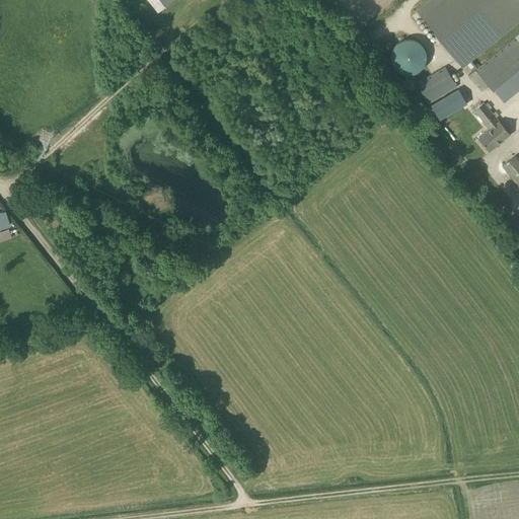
[(148,0),(152,4),(158,12),(172,0),(148,0)]
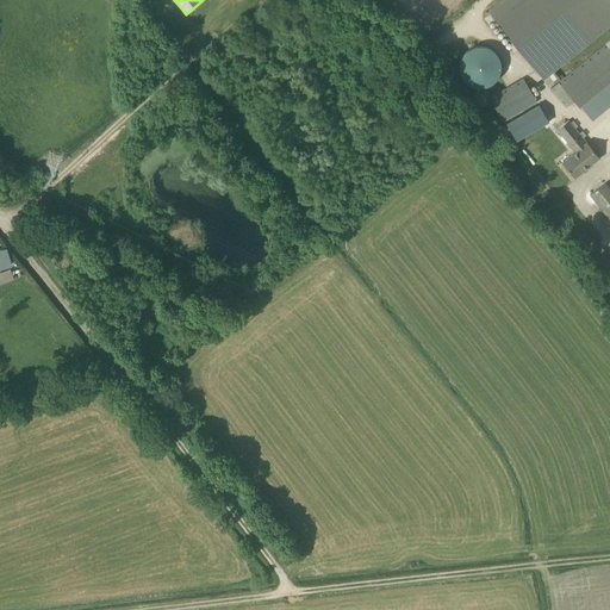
[(609,0),(504,0),(489,13),(542,80),(609,24),(609,0)]
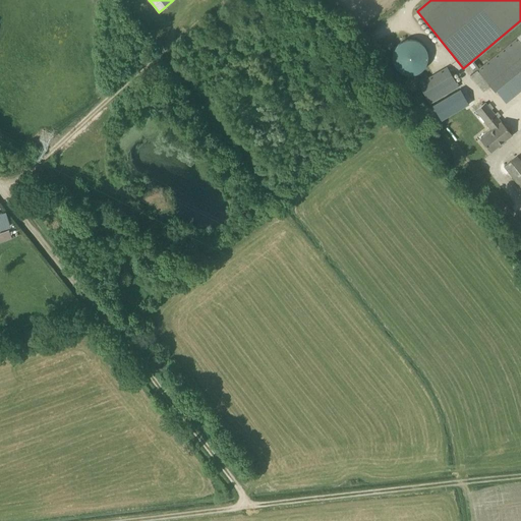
[(520,34),(477,70),(490,87),(495,92),(520,69),(520,34)]
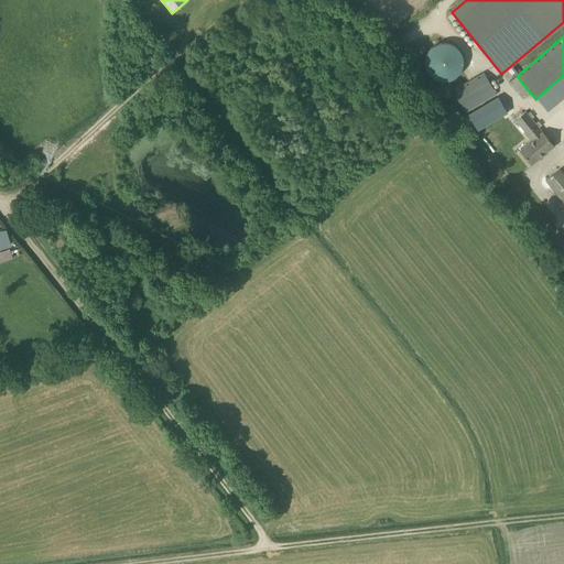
[(444,43),(442,43),(440,43),(438,43),(436,44),(435,45),(433,46),(432,46),(431,49),(430,50),(429,51),(427,52),(426,54),(426,55),(425,57),(425,60),(425,61),(425,63),(425,65),(425,66),(426,68),(426,69),(427,72),(429,73),(430,74),(431,76),(432,77),(434,78),(435,78),(436,79),(438,80),(441,80),(442,80),(444,80),(445,80),(447,80),(449,80),(451,79),(453,79),(454,78),(455,77),(457,76),(458,75),(459,74),(461,72),(462,71),(462,68),(463,67),(463,65),(463,64),(463,62),(463,60),(463,58),(463,56),(462,55),(462,53),(461,52),(459,50),(458,49),(457,47),(455,46),(454,45),(452,44),(451,44),(448,43),(447,43),(445,43),(444,43)]
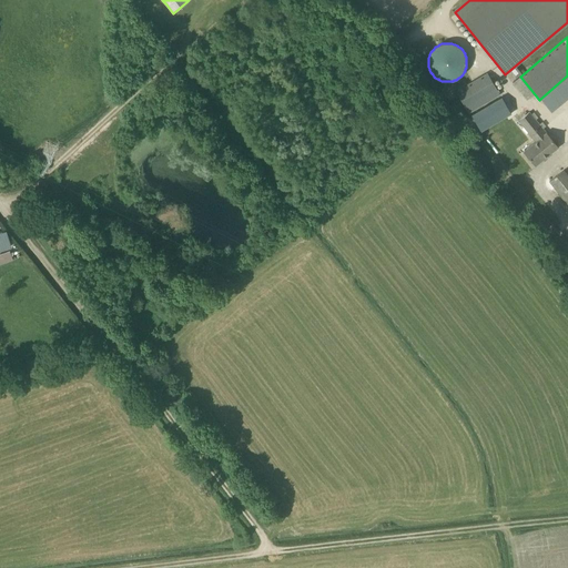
[(487,73),(456,91),(468,113),(500,94),(487,73)]
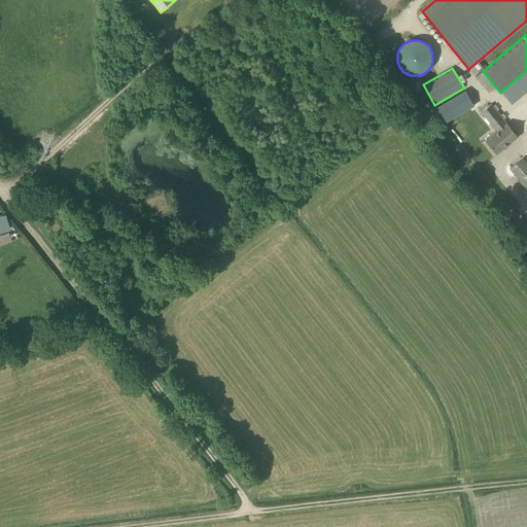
[(448,101),(453,112),(476,101),(469,90),(448,101)]
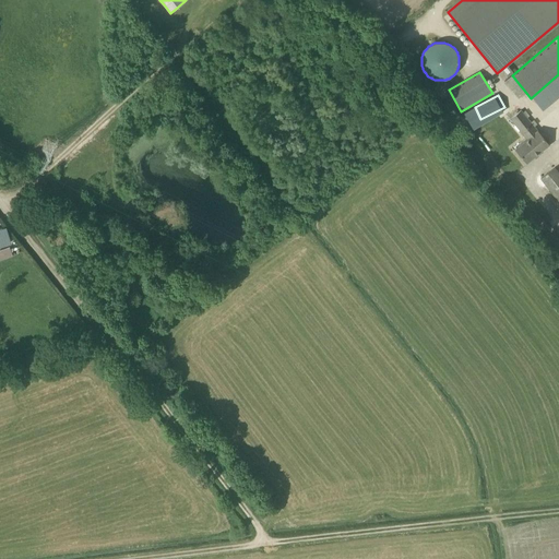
[(526,163),(548,145),(521,109),(510,118),(527,139),(515,149),(526,163)]
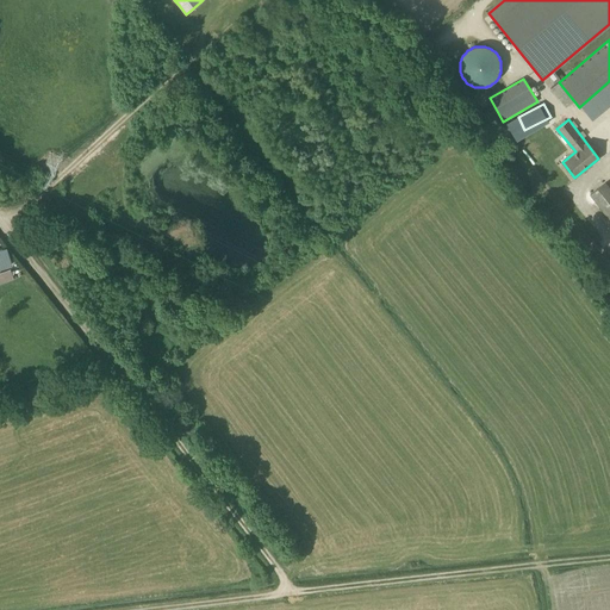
[(609,188),(605,182),(590,194),(609,219),(609,188)]
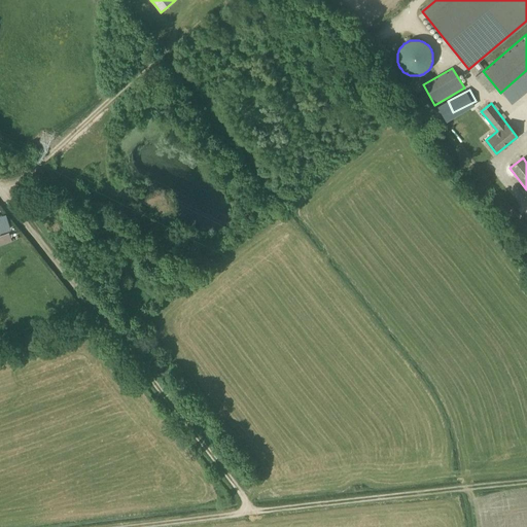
[(74,188),(65,187),(64,199),(73,199),(74,188)]
